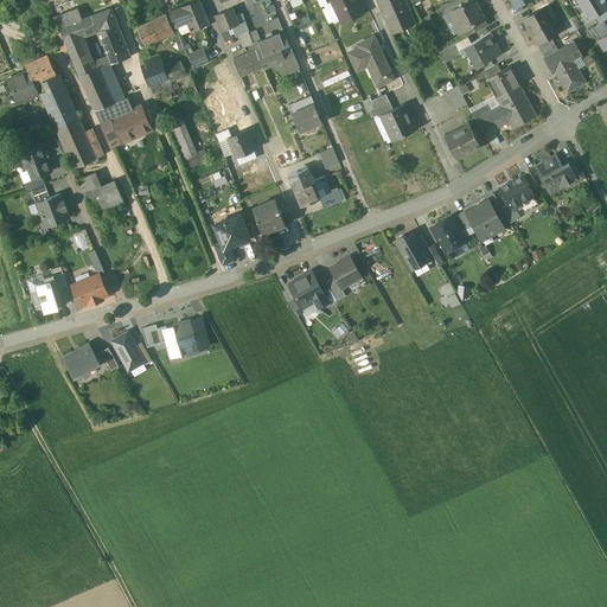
[(332,0),(332,1),(332,2),(340,19),(350,14),(356,17),(363,13),(356,0),(332,0)]
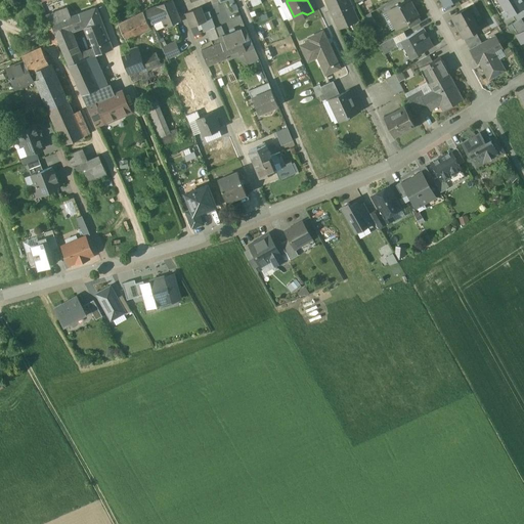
[(347,0),(324,0),(339,29),(348,25),(346,19),(350,17),(347,10),(348,9),(347,6),(350,5),(347,0)]
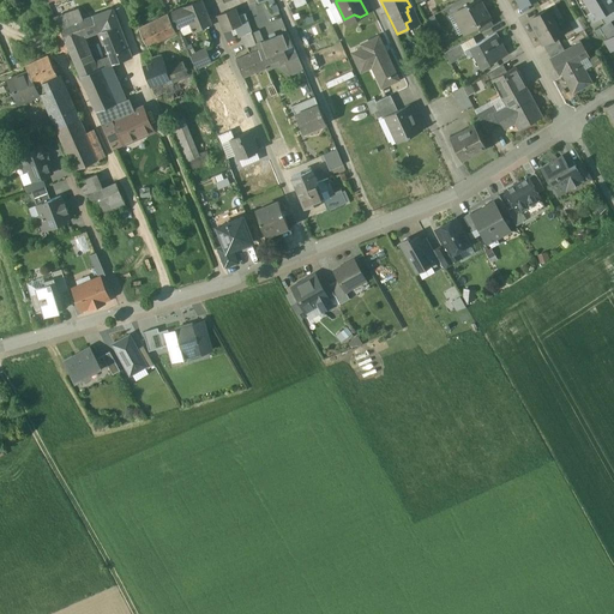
[(473,0),(461,0),(445,10),(449,17),(452,14),(456,13),(455,12),(474,1),(473,0)]
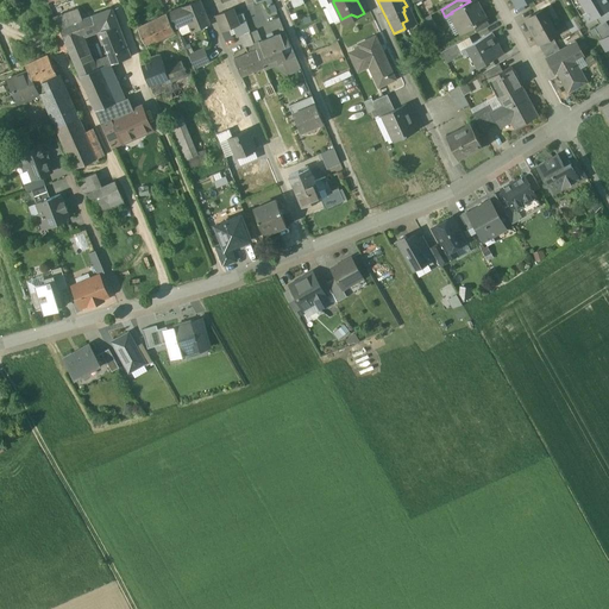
[(472,0),(470,1),(451,12),(452,13),(449,14),(459,35),(485,20),(473,0),(472,0)]
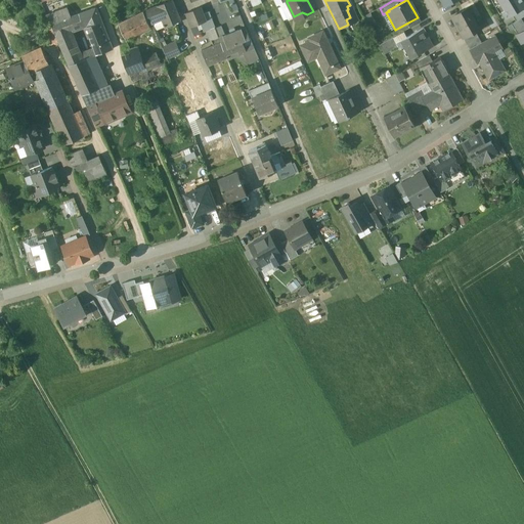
[(523,3),(522,0),(505,0),(498,4),(507,18),(513,15),(523,9),(523,8),(523,3)]
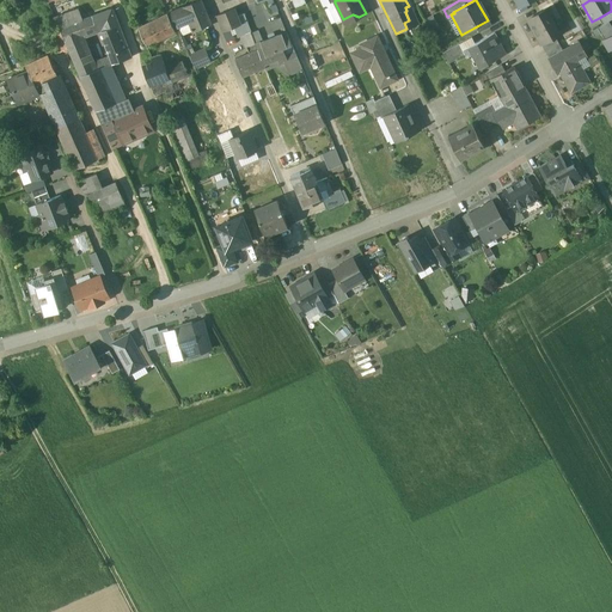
[(201,1),(184,8),(187,16),(194,31),(210,24),(201,1)]
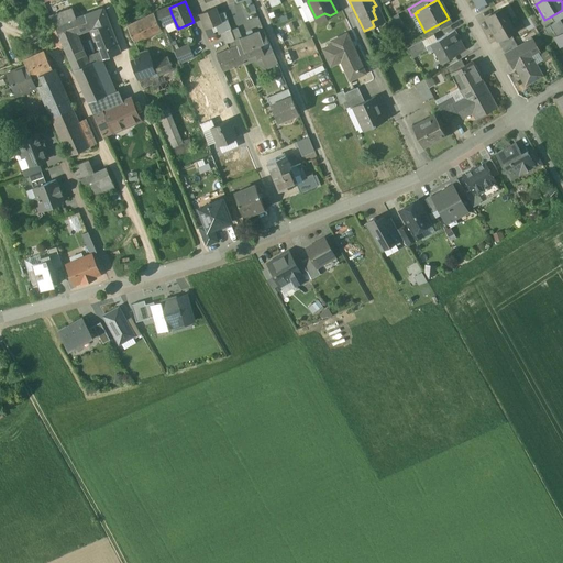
[(506,7),(485,18),(497,41),(510,33),(518,29),(512,19),(509,20),(504,9),(506,8),(506,7)]
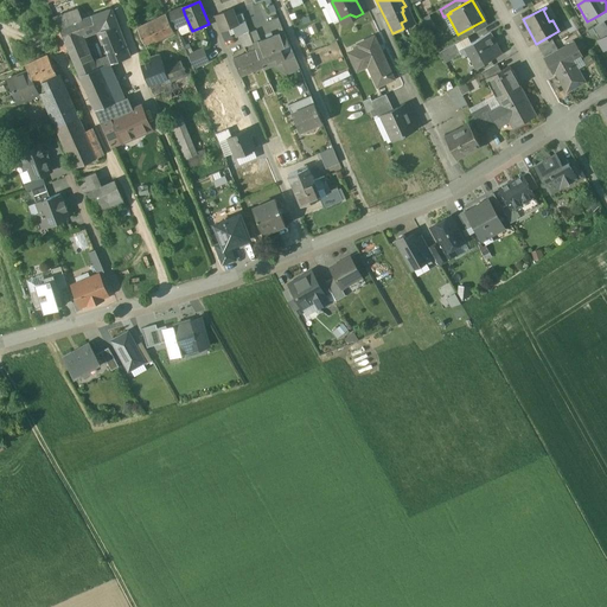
[(183,8),(166,14),(172,26),(176,26),(178,25),(177,19),(185,16),(183,8)]
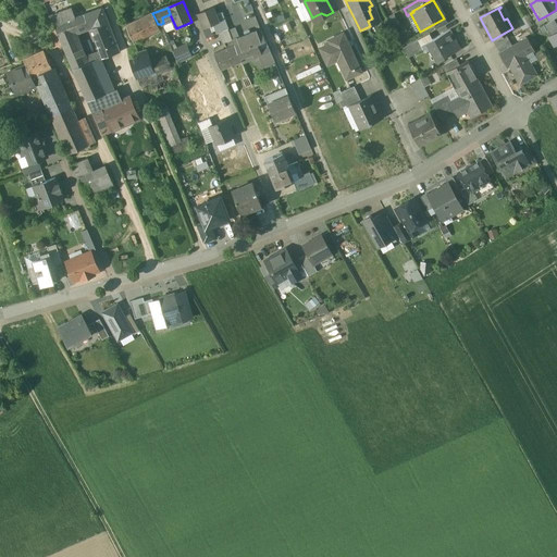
[(70,9),(49,16),(53,26),(54,26),(53,25),(74,19),(70,9)]
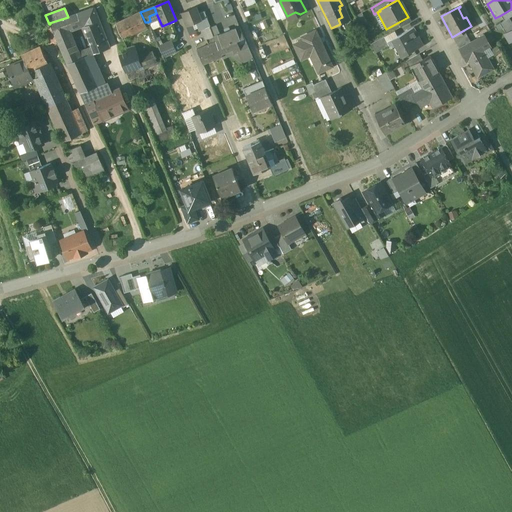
[(94,8),(78,13),(82,25),(85,26),(99,21),(94,8)]
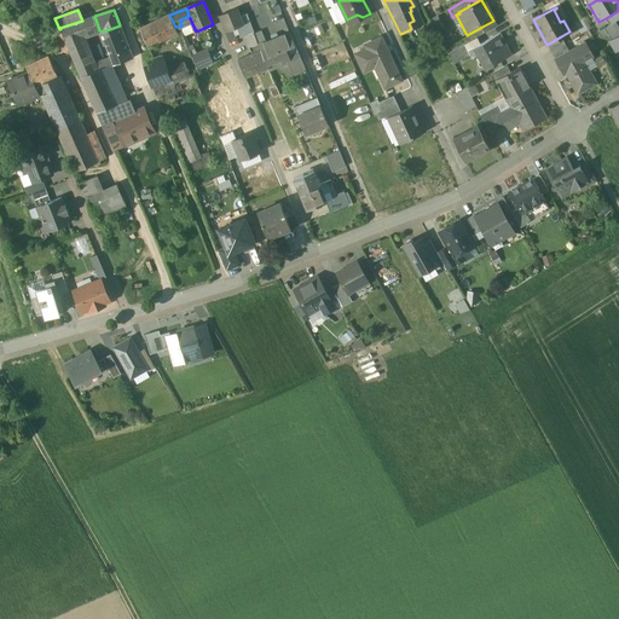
[(237,10),(219,17),(225,32),(232,29),(237,28),(243,25),(239,18),(237,10)]
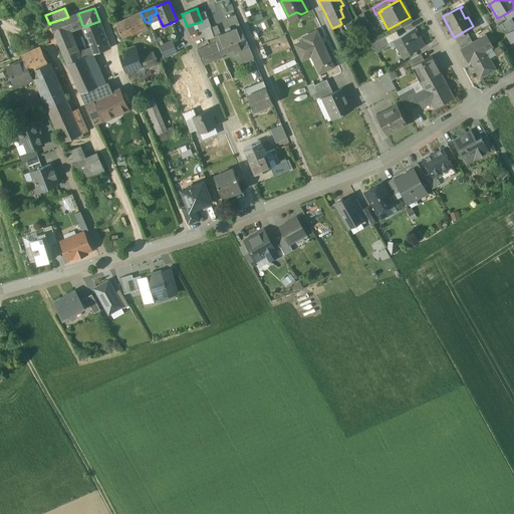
[(513,16),(513,10),(513,9),(503,15),(506,21),(511,18),(513,16)]
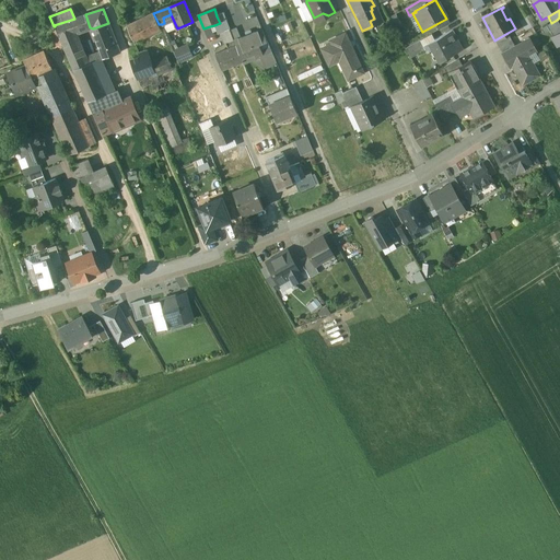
[(153,12),(127,26),(133,43),(147,36),(147,37),(154,34),(153,32),(160,28),(159,24),(153,13),(153,12)]
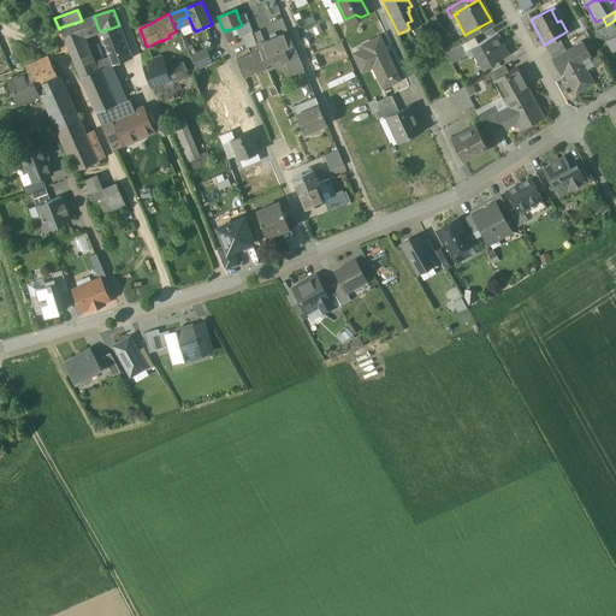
[(82,21),(59,28),(60,29),(65,42),(81,36),(99,31),(99,30),(94,16),(82,21)]
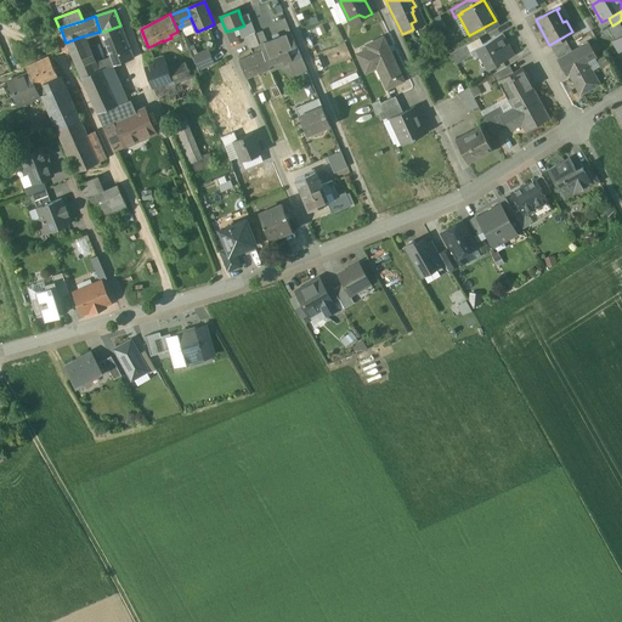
[(190,16),(181,20),(182,26),(180,27),(184,37),(197,32),(190,16)]
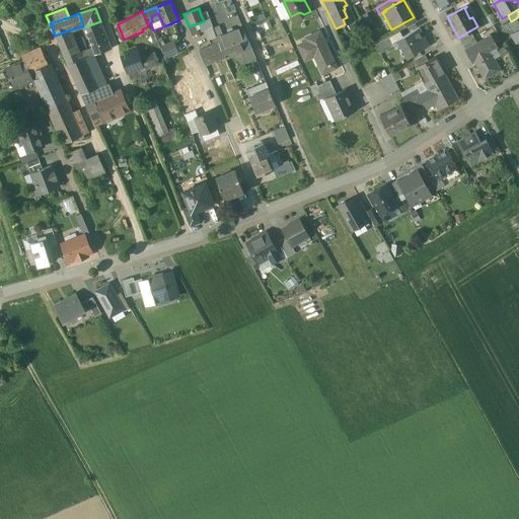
[(207,13),(201,15),(204,21),(199,23),(203,31),(212,28),(207,13)]
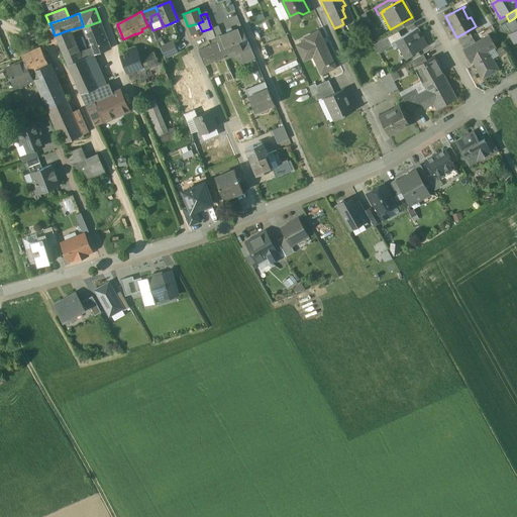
[(508,36),(516,30),(516,22),(514,18),(509,21),(499,27),(506,37),(508,36)]
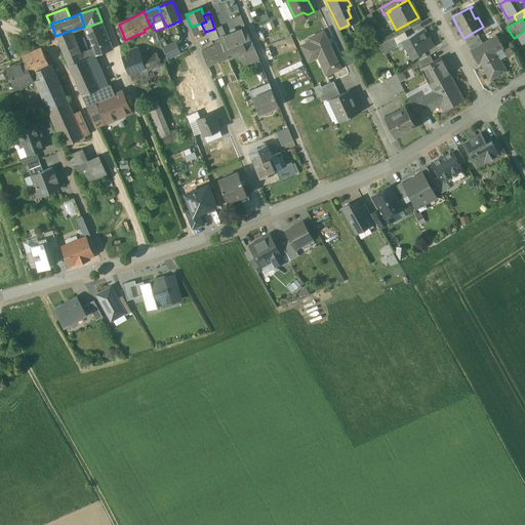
[(113,49),(102,22),(87,27),(98,54),(113,49)]
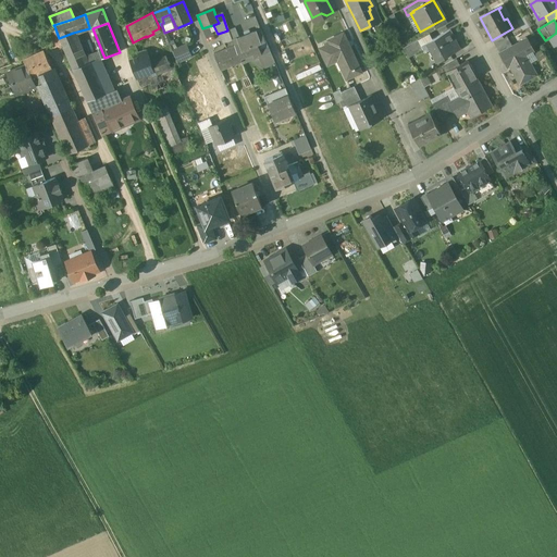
[(53,26),(45,31),(52,48),(62,44),(59,38),(54,26),(53,26)]
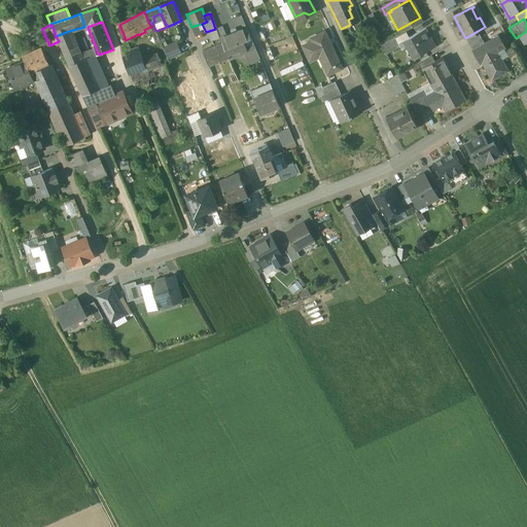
[(201,34),(198,25),(191,27),(196,36),(201,34)]
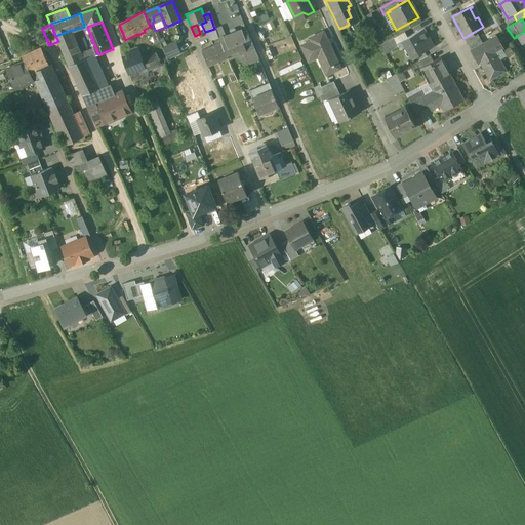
[(245,29),(238,32),(242,42),(250,39),(245,29)]
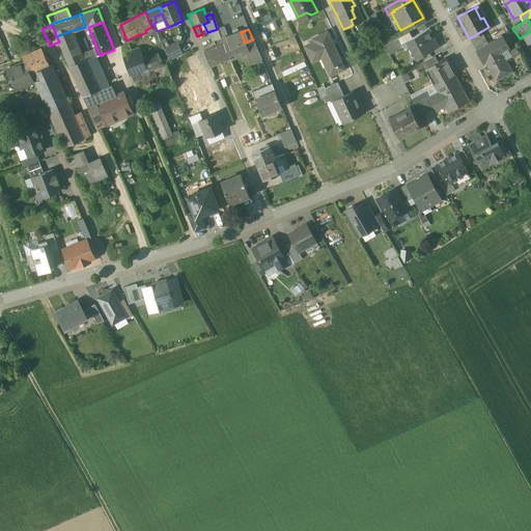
[(429,29),(409,40),(419,58),(439,48),(429,29)]
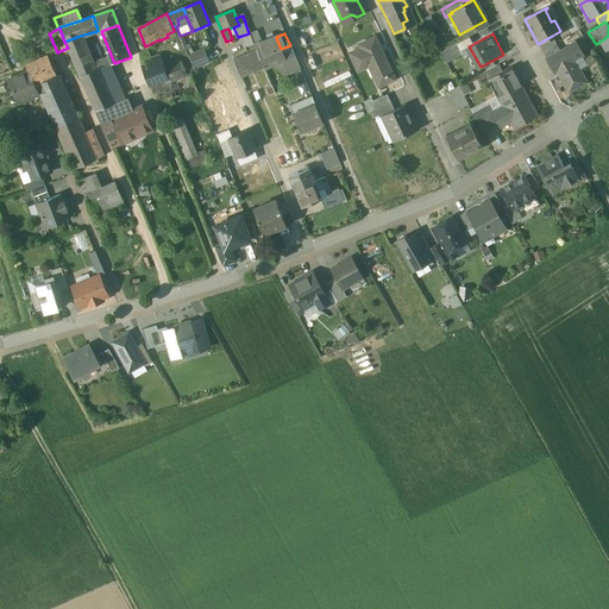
[(94,69),(80,36),(64,42),(68,48),(80,74),(94,69)]
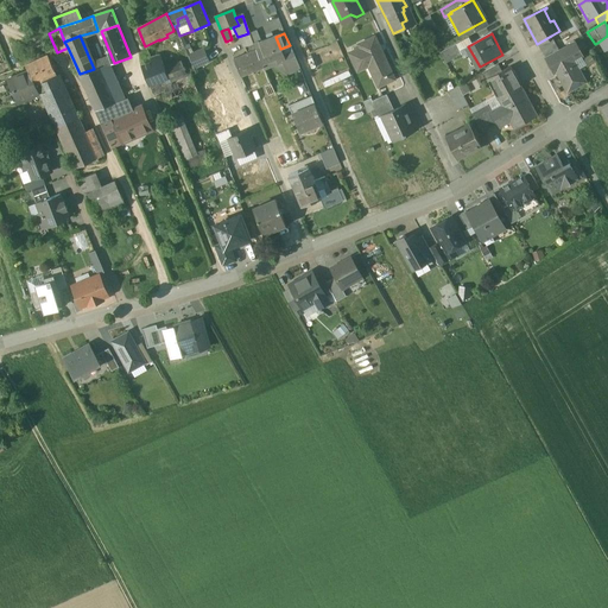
[(551,36),(537,44),(540,51),(555,44),(551,36)]
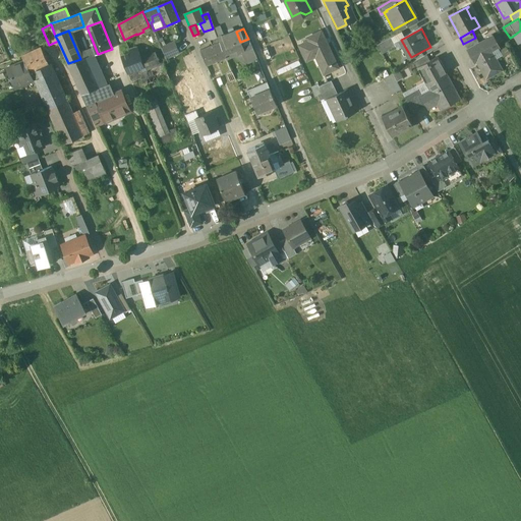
[(520,31),(512,37),(519,48),(520,46),(520,31)]
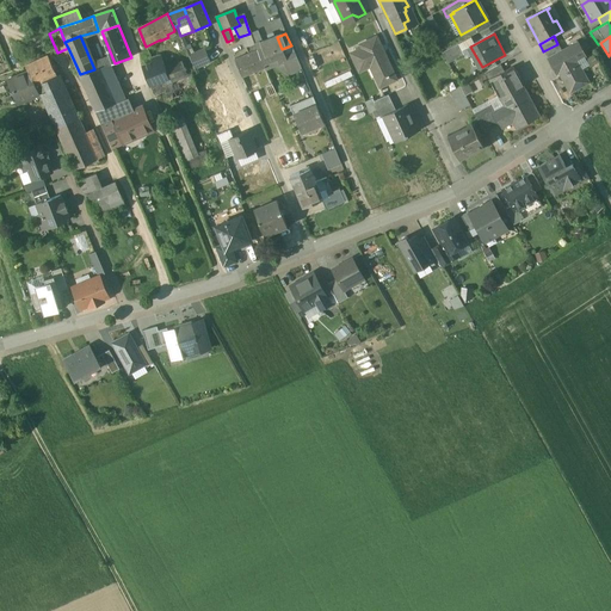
[(277,37),(255,45),(257,49),(263,65),(277,59),(279,63),(283,62),(287,61),(284,55),(282,49),(277,37)]
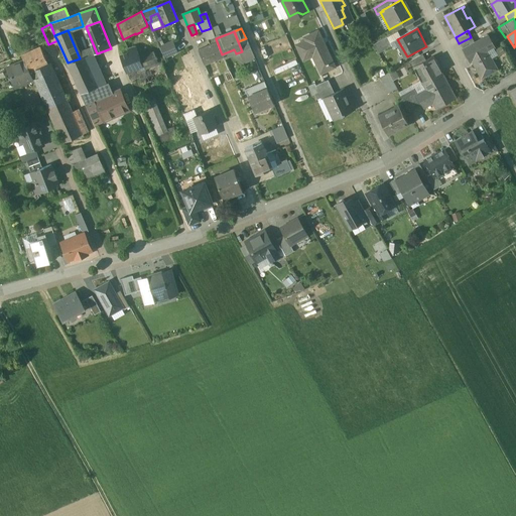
[(317,31),(304,37),(306,41),(296,45),(303,60),(312,56),(320,74),(335,68),(317,31)]
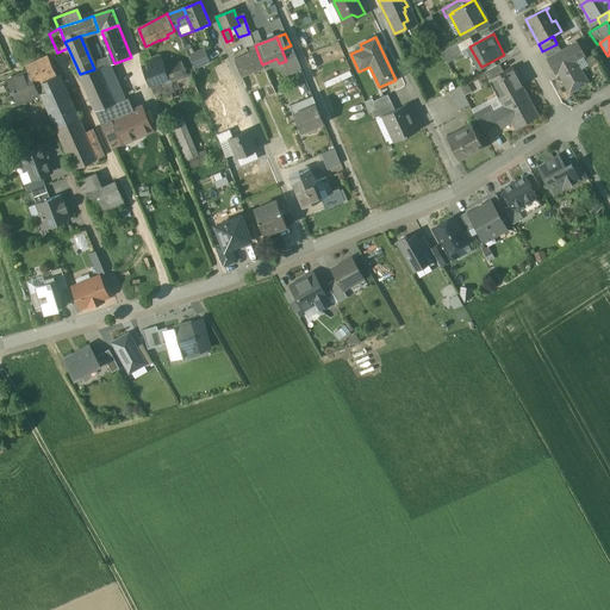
[(547,60),(555,74),(559,72),(564,81),(564,82),(568,92),(586,82),(576,63),(585,57),(577,43),(561,51),(547,60)]
